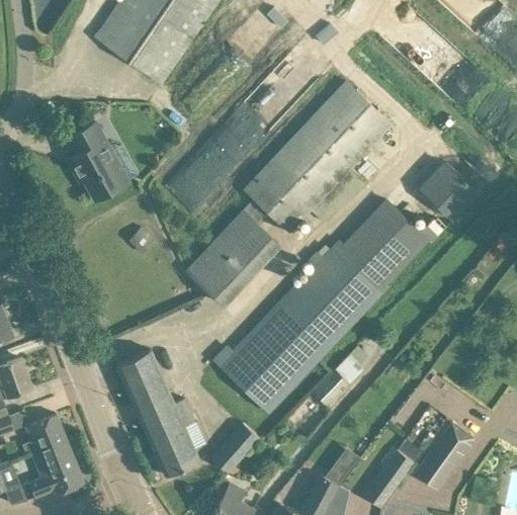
[(221,0),(121,0),(98,35),(97,35),(95,38),(162,85),(221,0)]
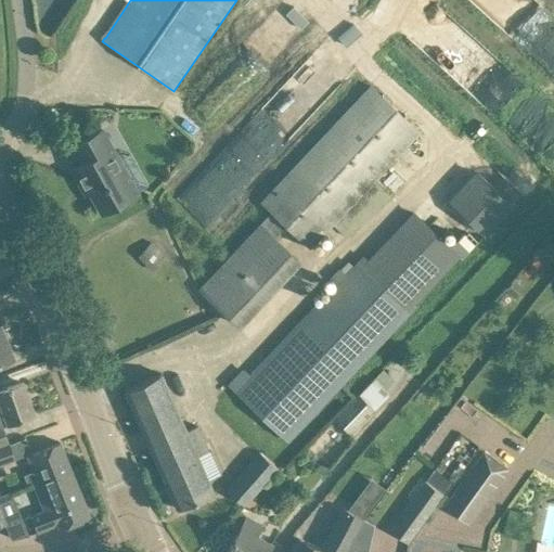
[(553,124),(449,11),(421,37),(553,180),(553,124)]
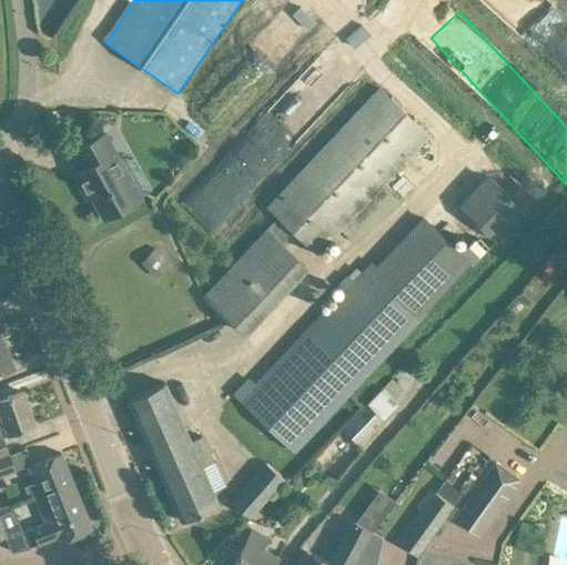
[(402,205),(385,187),(429,138),(380,91),(267,210),(317,256),(341,233),(355,249),(402,205)]
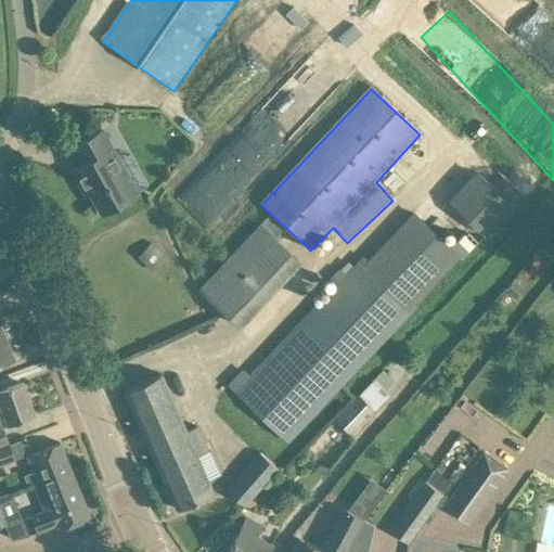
[(120,164),(113,152),(103,132),(73,150),(82,166),(73,172),(80,187),(85,184),(103,216),(107,214),(111,215),(120,210),(120,206),(131,200),(114,168),(120,164)]
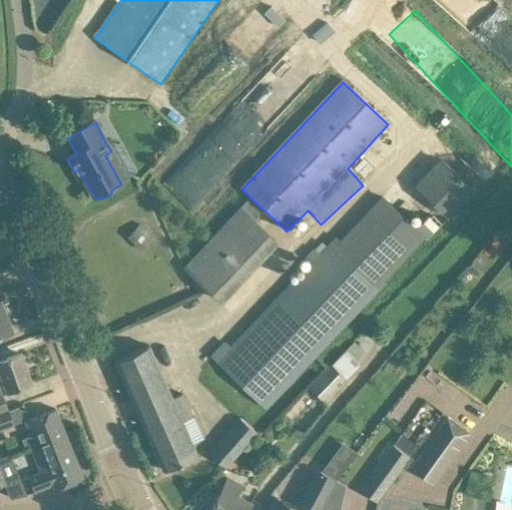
[(454,219),(485,186),(449,153),(418,186),(454,219)]
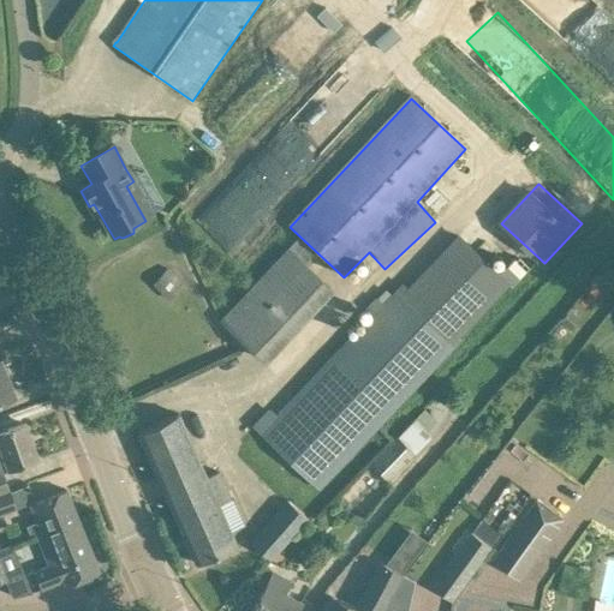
[(453,346),(510,287),(459,239),(403,298),(398,293),(383,309),(376,303),(368,311),(375,318),(276,420),(269,413),(256,429),(321,490),(455,348),(453,346)]
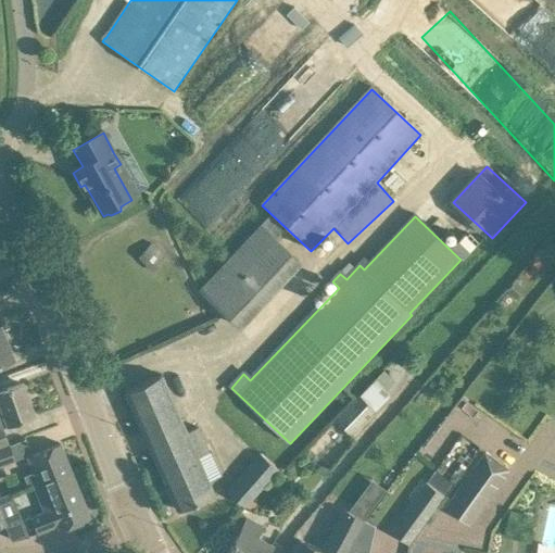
[(239,328),(300,264),(262,228),(201,292),(239,328)]
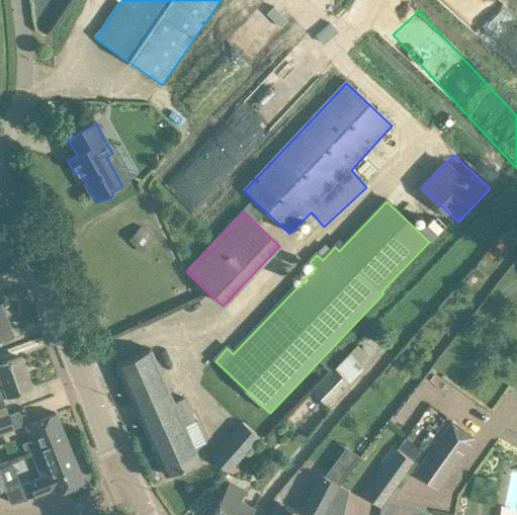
[(470,272),(482,280),(490,270),(480,262),(470,272)]
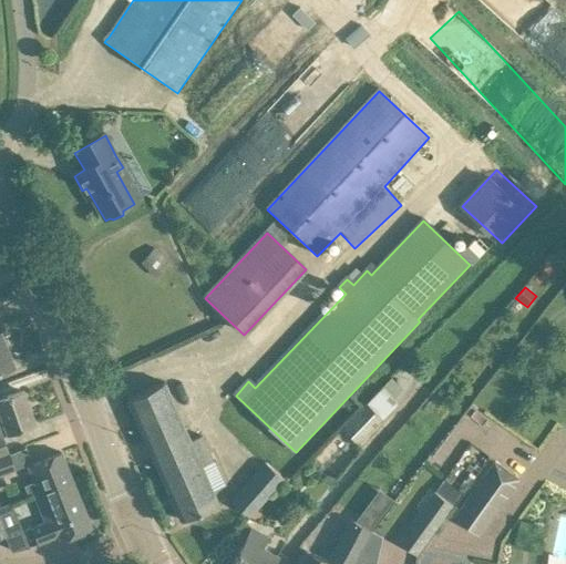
[(0,373),(13,368),(0,336),(0,373)]
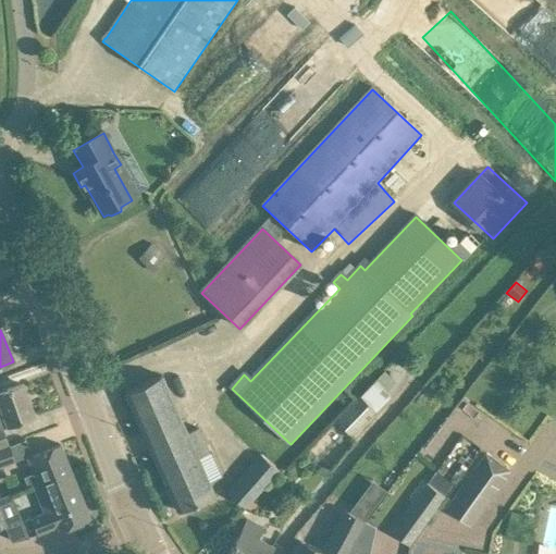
[(385,373),(377,382),(388,393),(397,385),(385,373)]
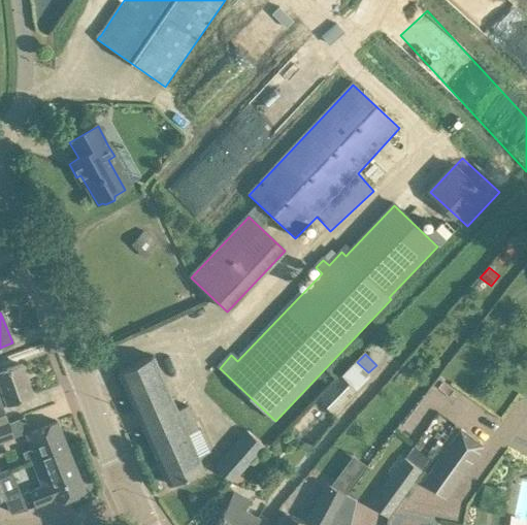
[(187,409),(177,414),(154,358),(120,373),(170,487),(203,471),(186,431),(195,427),(187,409)]
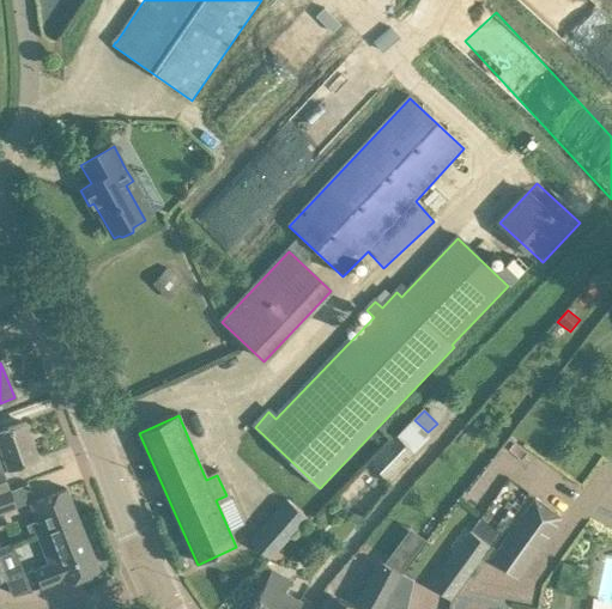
[(0,475),(16,469),(38,462),(25,426),(0,434),(0,475)]
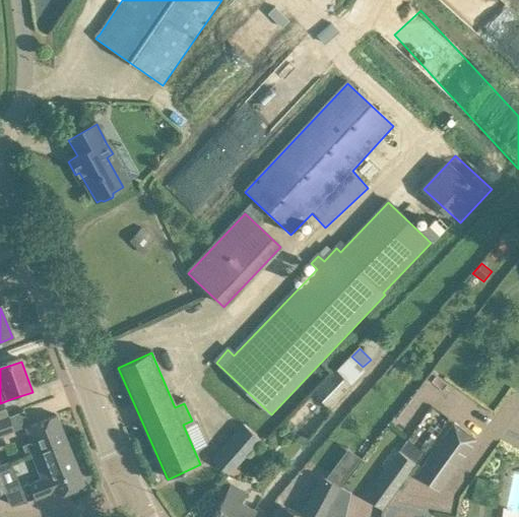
[(336,372),(314,395),(329,409),(350,386),(336,372)]
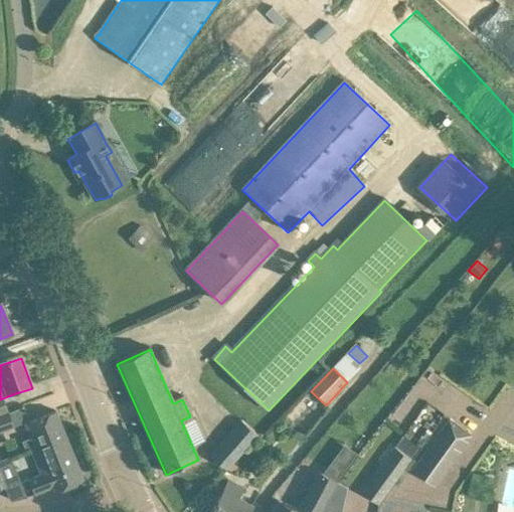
[(47,474),(29,481),(35,496),(53,489),(55,493),(84,482),(56,412),(41,418),(41,417),(39,417),(40,419),(28,424),(35,443),(24,447),(28,458),(39,453),(47,474)]
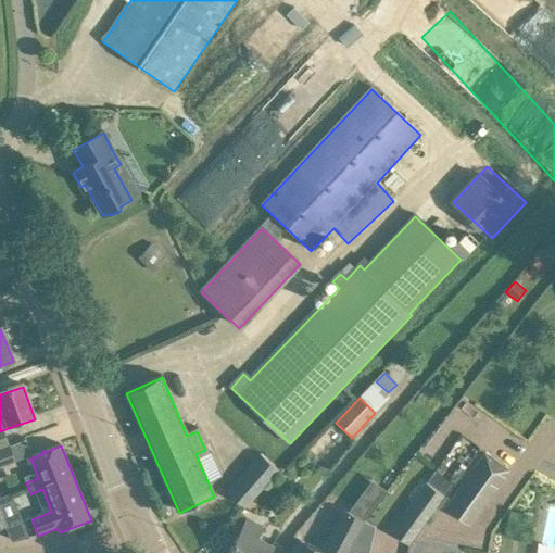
[(10,447),(0,450),(0,499),(1,500),(0,498),(0,467),(15,462),(10,447)]
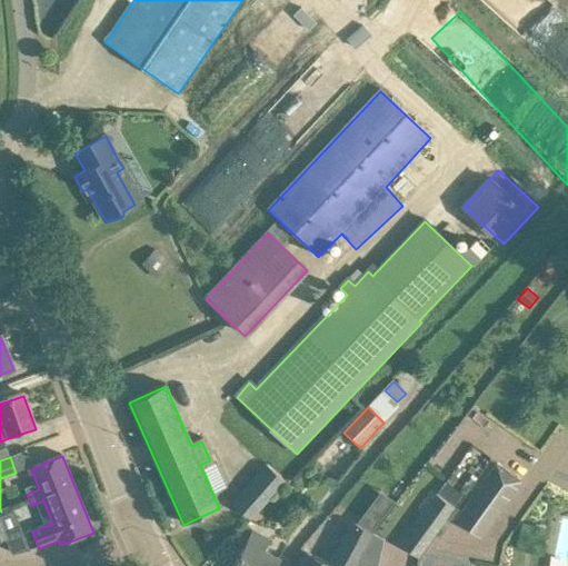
[(521,484),(497,466),(472,500),(497,518),(521,484)]
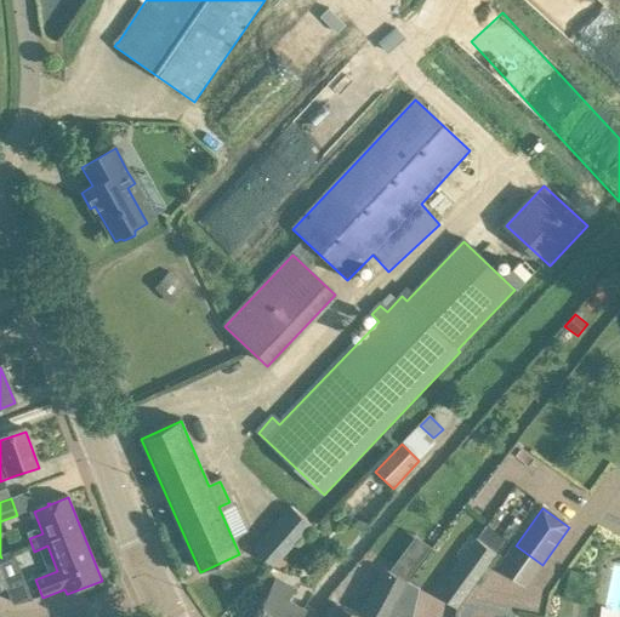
[(291,509),(257,550),(277,567),(312,525),(291,509)]
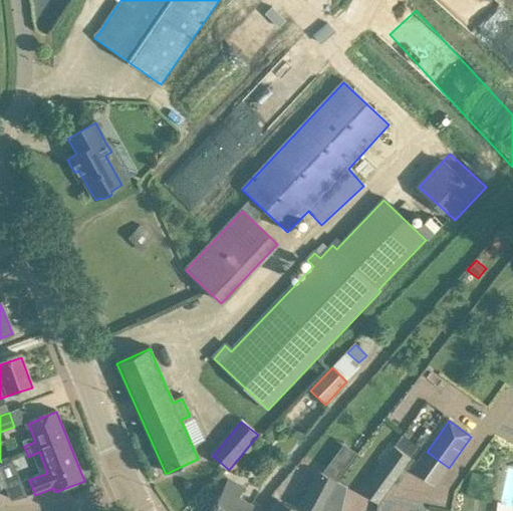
[(394,483),(410,460),(393,448),(376,471),(394,483)]
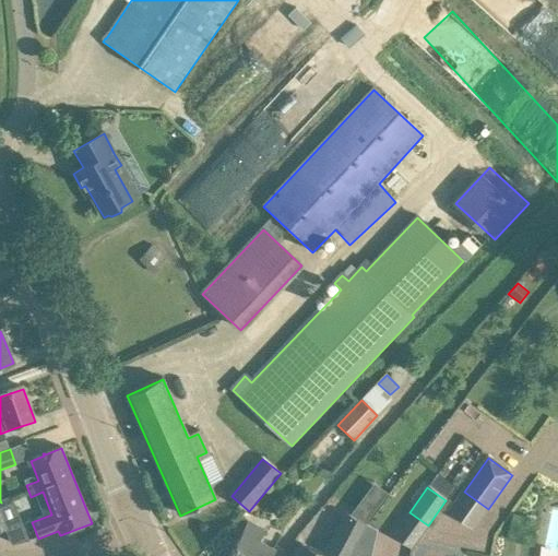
[(1,503),(0,501),(0,531),(6,529),(9,536),(11,535),(25,530),(12,497),(1,503)]
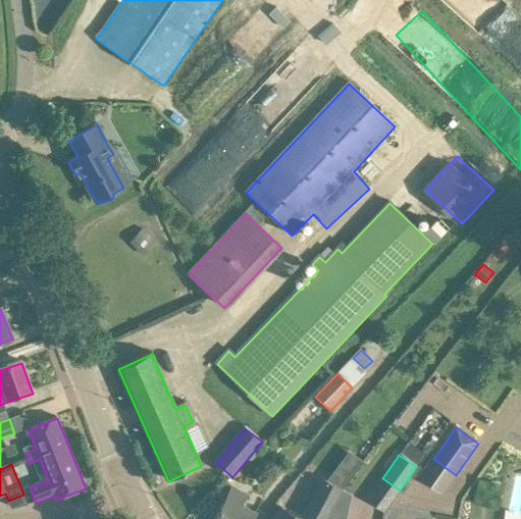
[(325,518),(334,502),(341,490),(323,481),(304,517),(307,518),(325,518)]
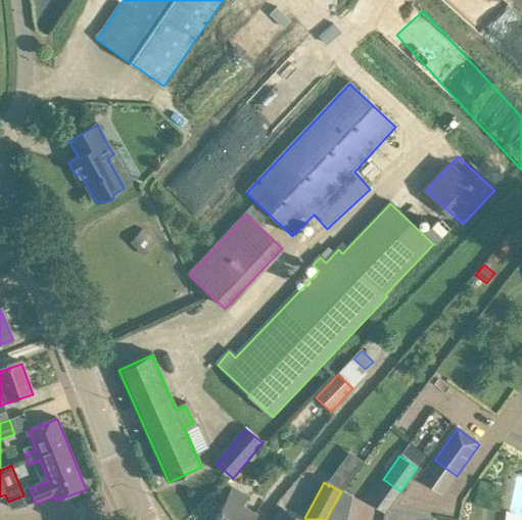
[(253,519),(256,515),(241,507),(246,499),(232,490),(216,519),(253,519)]
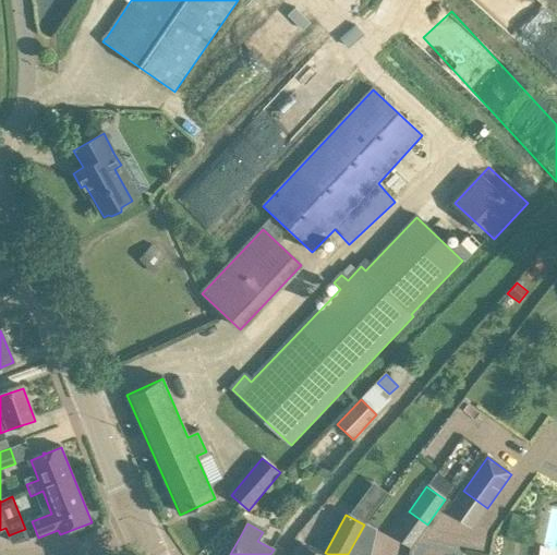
[(368,554),(371,545),(358,537),(348,554),(368,554)]
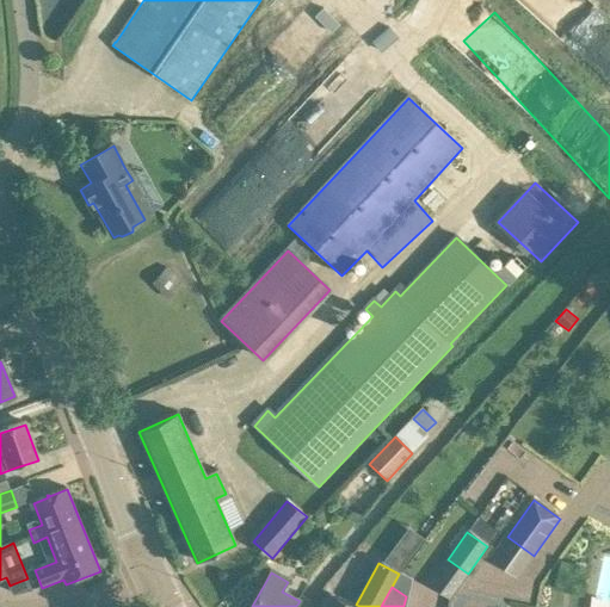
[(355,606),(330,594),(324,606),(355,606)]
